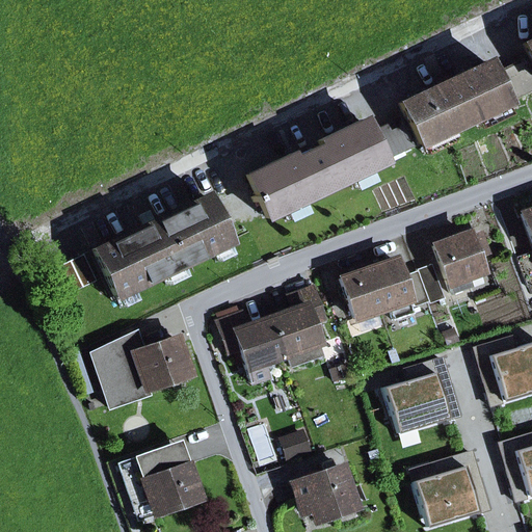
[(531,63),(531,38),(523,44),(531,63)]
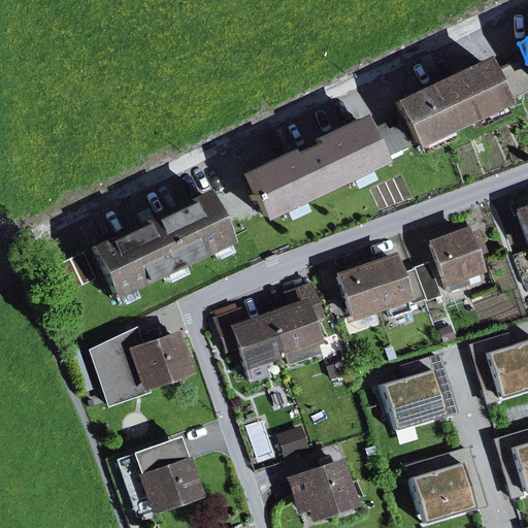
[(527,89),(527,75),(520,59),(487,74),(500,102),(527,89)]
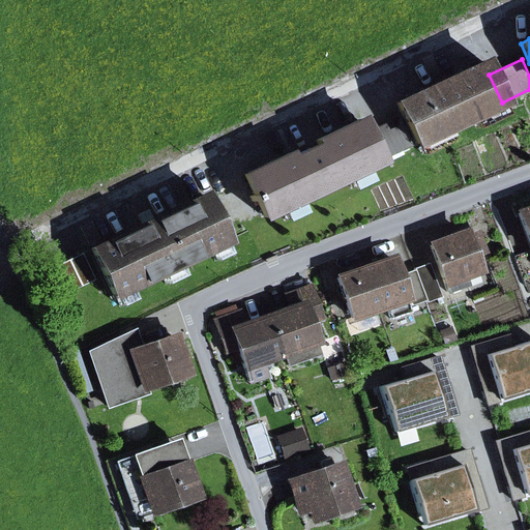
[(396,104),(416,144),(417,144),(447,129),(471,118),(501,104),(502,102),(489,75),(482,62),(396,104)]
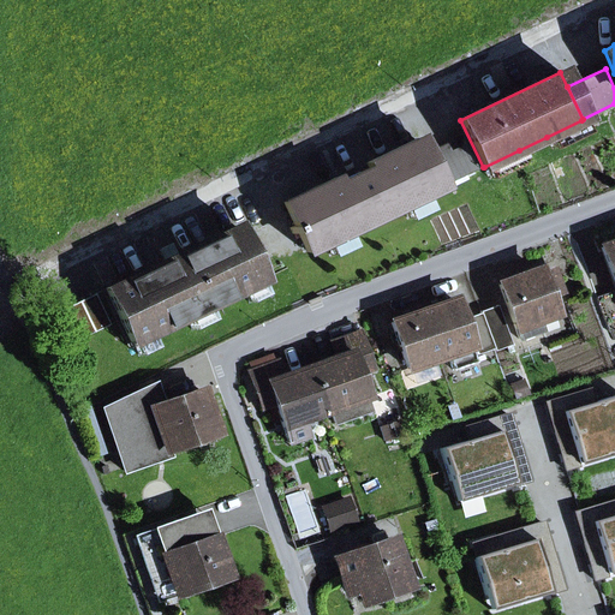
[(547,137),(554,150),(587,133),(581,120),(547,137)]
